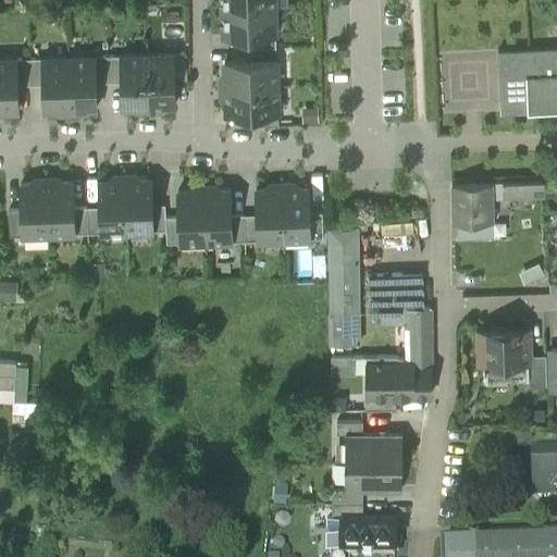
[(221,0),(222,9),(274,8),(274,7),(274,0),(221,0)]
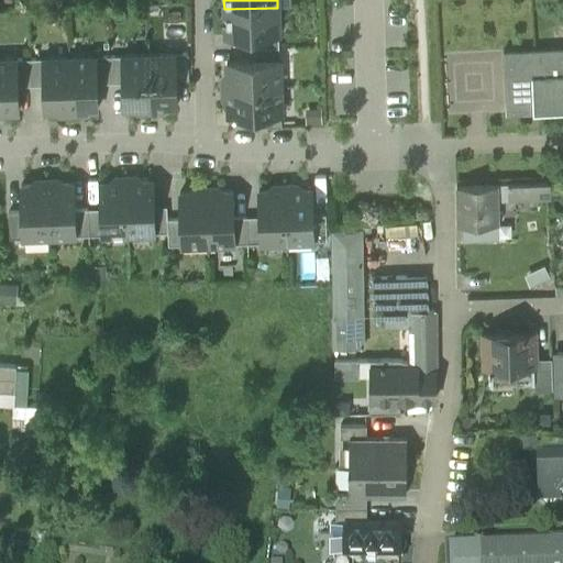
[(278,34),(277,8),(224,9),(225,35),(252,35),(278,34)]
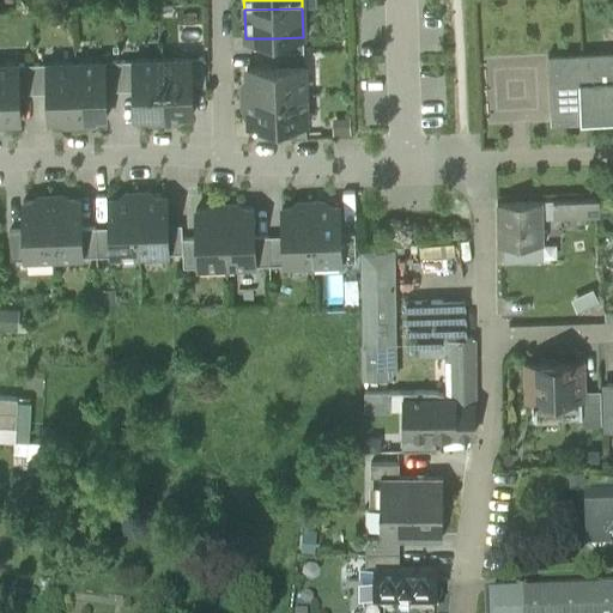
[(274,38),(274,52),(303,52),(303,37),(274,38)]
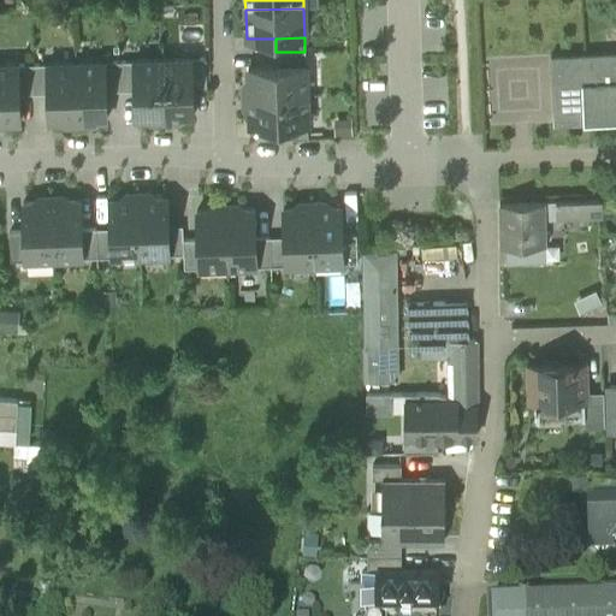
[(306,66),(304,52),(276,52),(277,67),(306,66)]
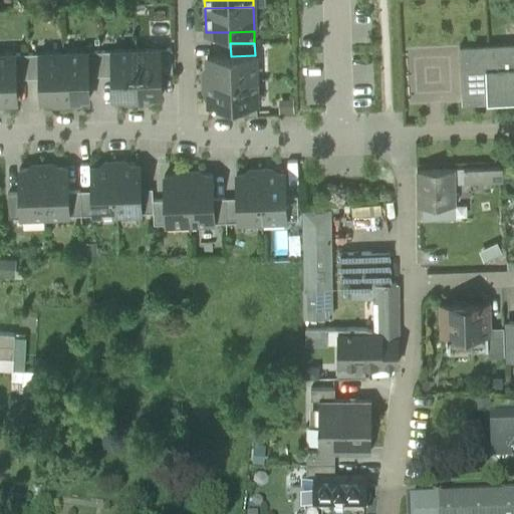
[(486,90),(487,102),(513,100),(513,43),(484,45),(485,69),(486,90)]
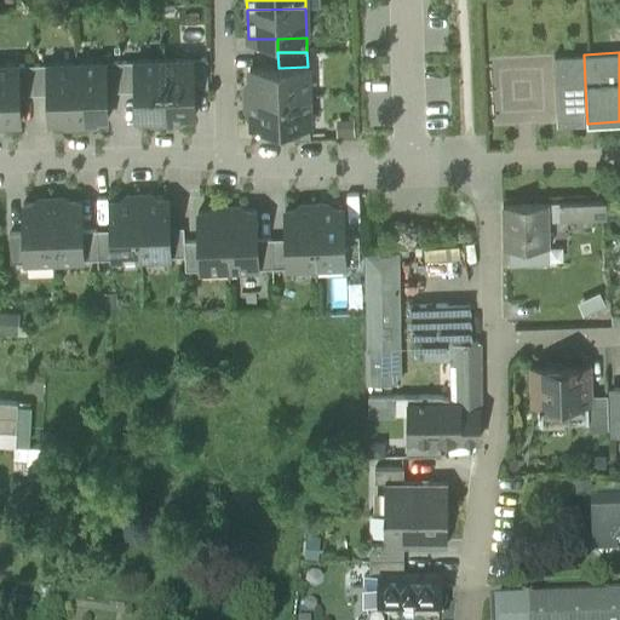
[(584,55),(569,56),(570,73),(555,73),(556,85),(563,85),(585,84),(584,55)]
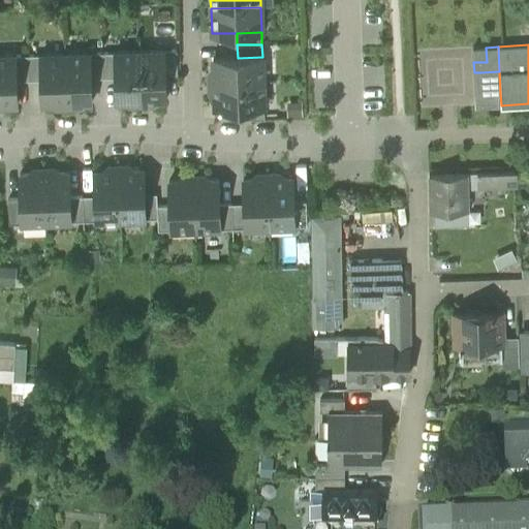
[(473,48),(473,62),(487,62),(486,48),(473,48)]
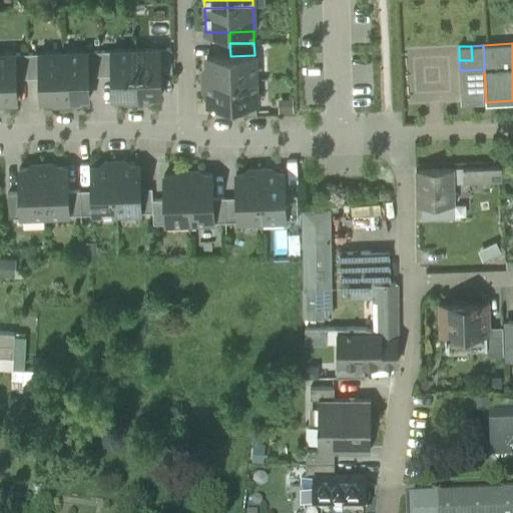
[(159,49),(135,50),(137,98),(161,97),(160,73),(159,49)]
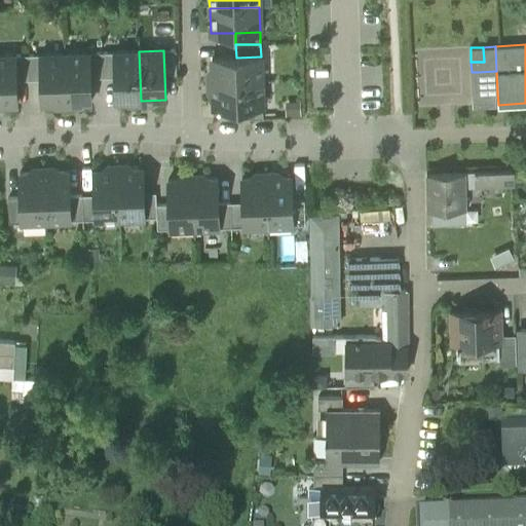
[(163,50),(164,75),(177,75),(176,50),(163,50)]
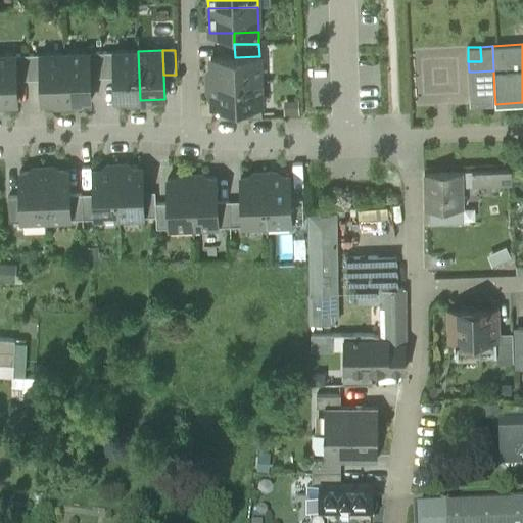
[(115,101),(140,100),(138,51),(113,52),(114,77),(115,101)]
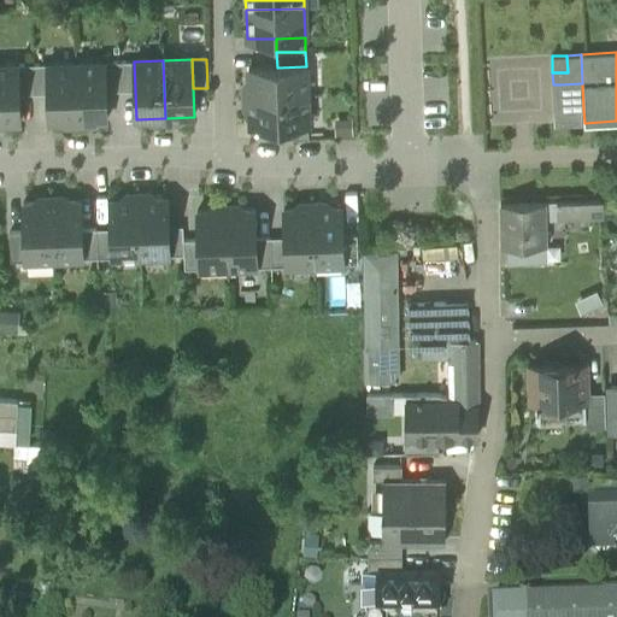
[(105,62),(76,63),(78,121),(107,119),(106,92),(105,62)]
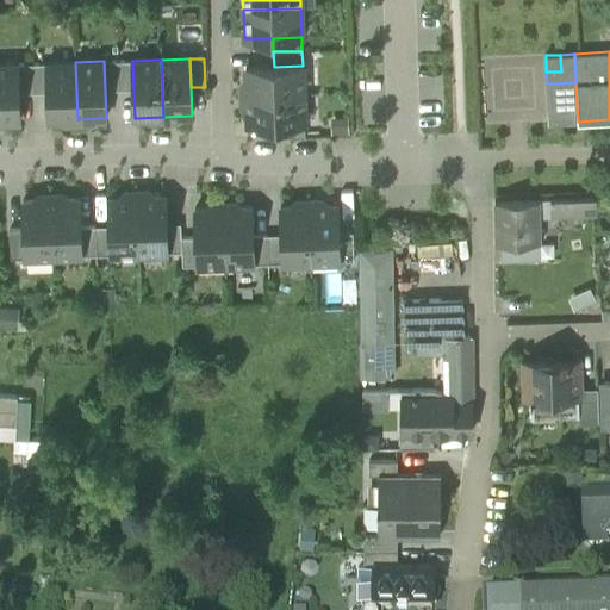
[(105,91),(119,89),(118,61),(104,61),(105,91)]
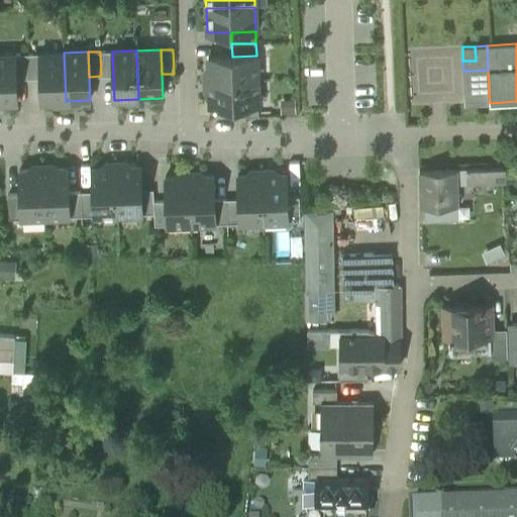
[(112,52),(100,52),(101,76),(113,76),(112,52)]
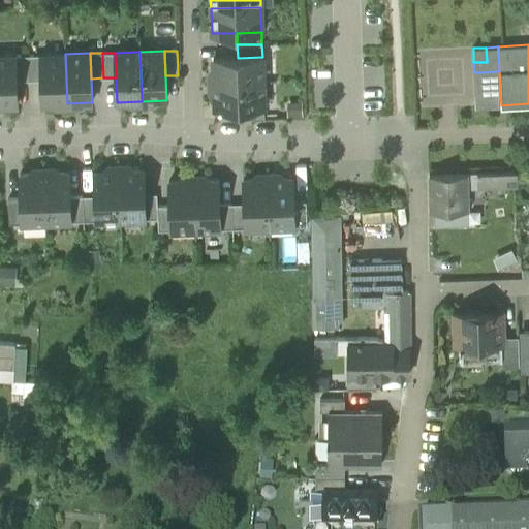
[(42,104),(67,103),(65,54),(40,55),(41,80),(42,104)]
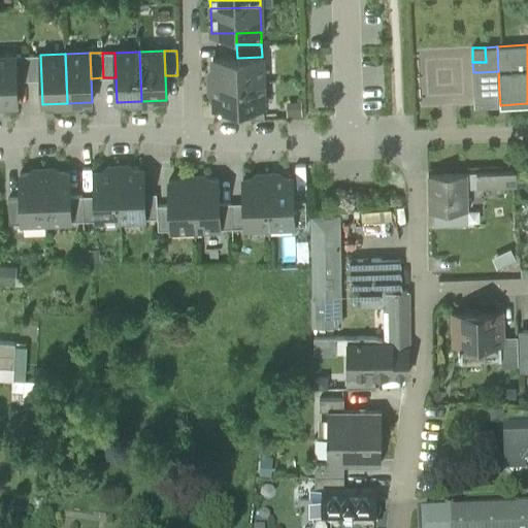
[(17,80),(29,80),(28,55),(15,56),(17,80)]
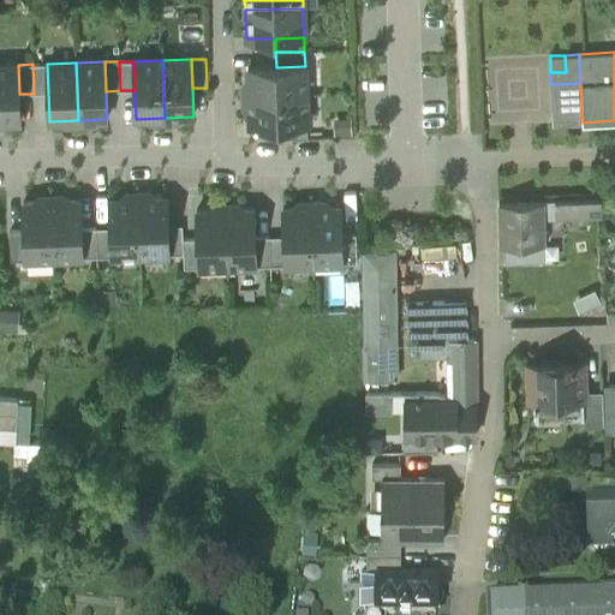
[(47,64),(33,64),(34,94),(48,93),(47,64)]
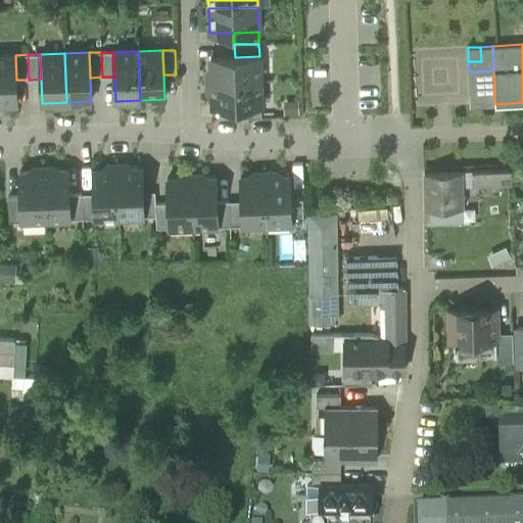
[(15,55),(0,55),(0,104),(17,104),(16,80),(15,55)]
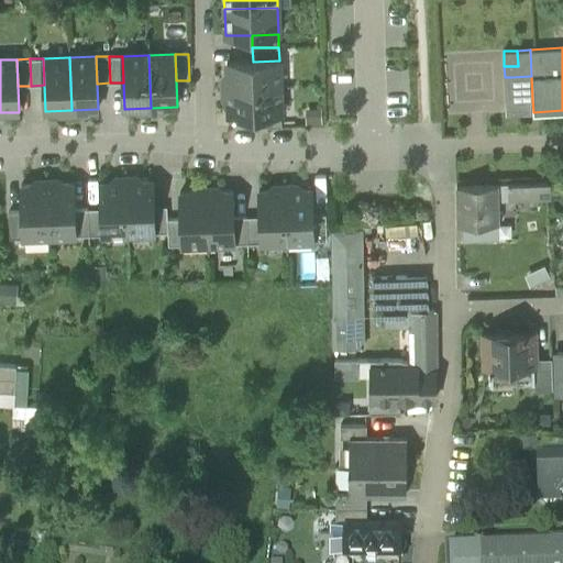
[(227,62),(228,88),(280,87),(279,61),(253,62),(227,62)]
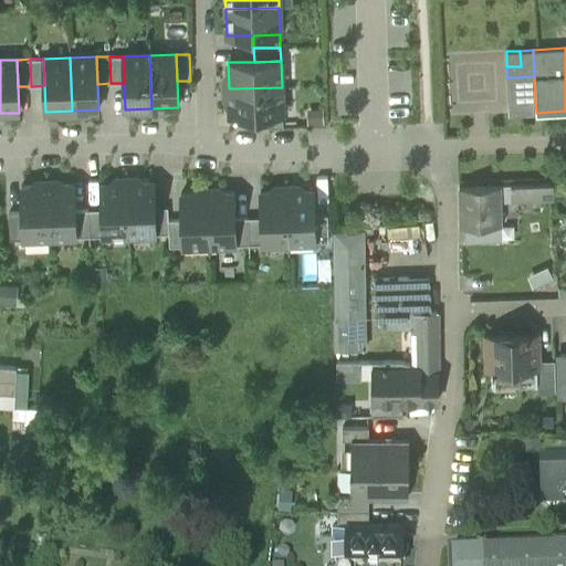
[(515,101),(514,77),(507,77),(509,114),(536,113),(535,100),(515,101)]
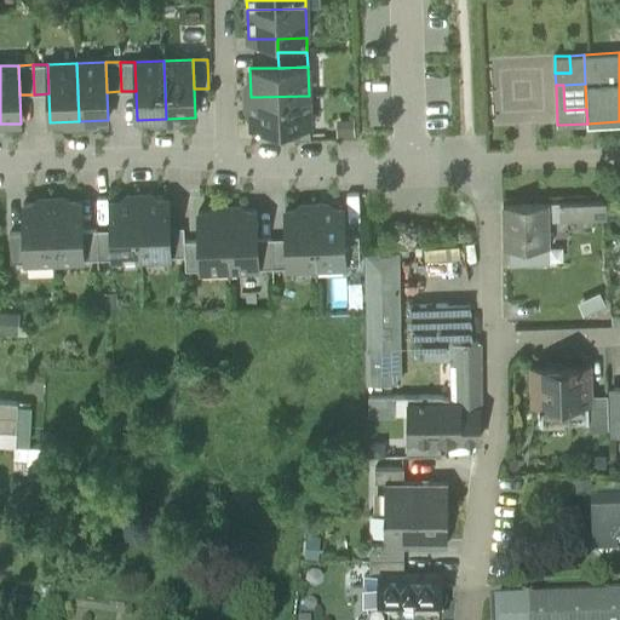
[(309,125),(309,96),(251,97),(252,126),(280,125),(309,125)]
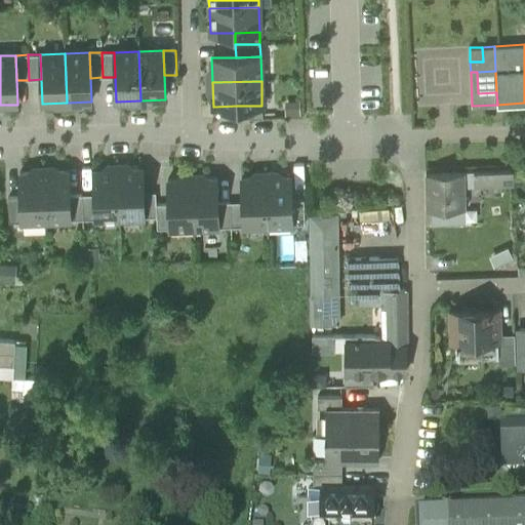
[(237,106),(238,118),(263,118),(261,106),(237,106)]
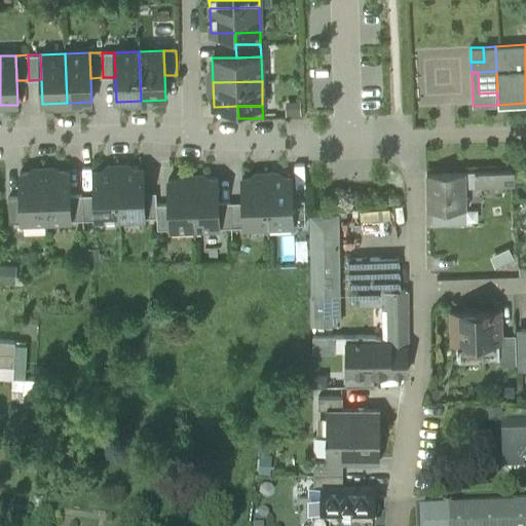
[(143,168),(118,170),(120,219),(145,218),(144,193),(143,168)]
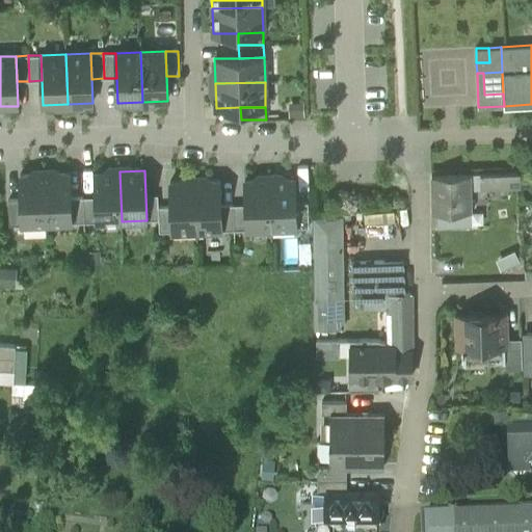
[(97,221),(122,221),(120,171),(95,171),(96,196),(97,221)]
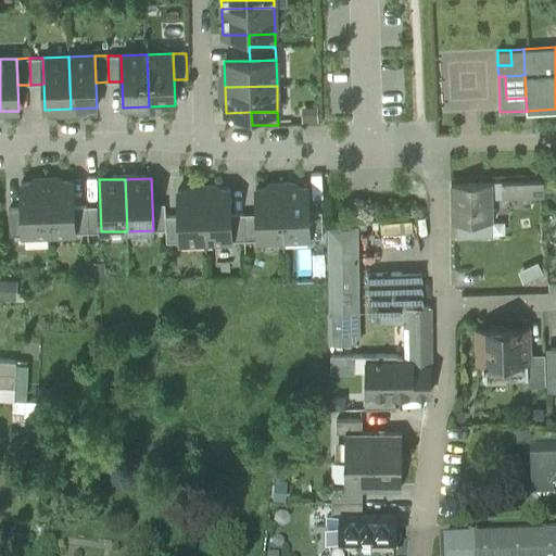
[(503,198),(544,197),(543,179),(502,181),(503,198)]
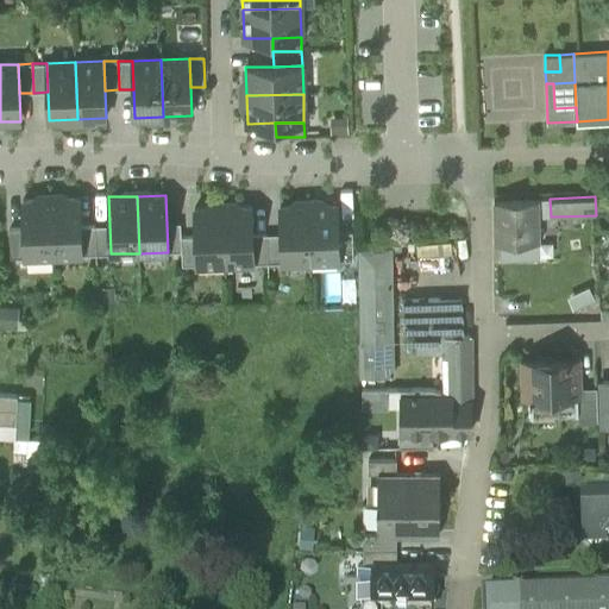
[(80,198),(51,199),(54,256),(82,255),(81,226),(80,198)]
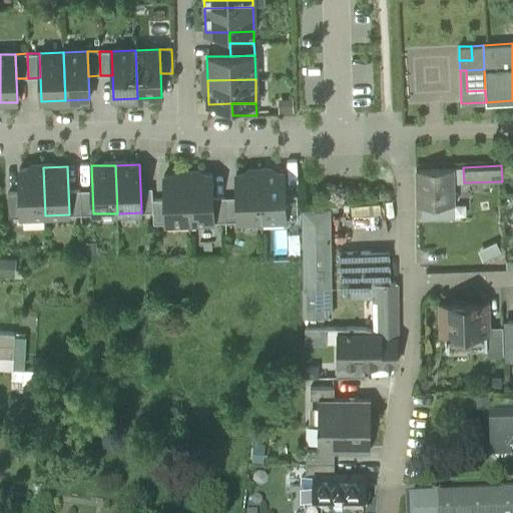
[(21,216),(45,215),(43,167),(19,168),(20,192),(21,216)]
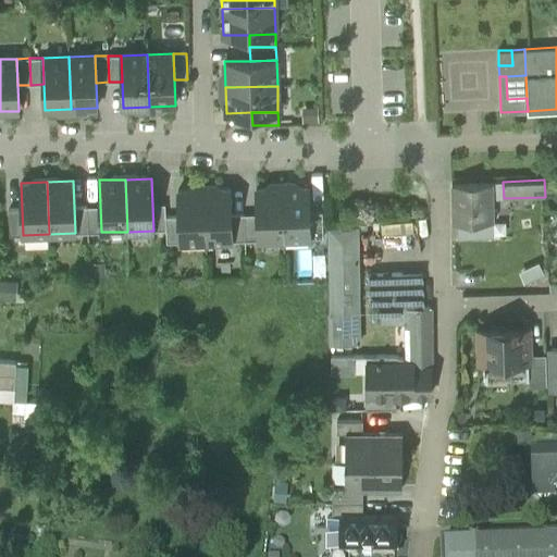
[(494,221),(493,198),(493,182),(452,184),(453,223),(457,222),(493,221),(494,221)]
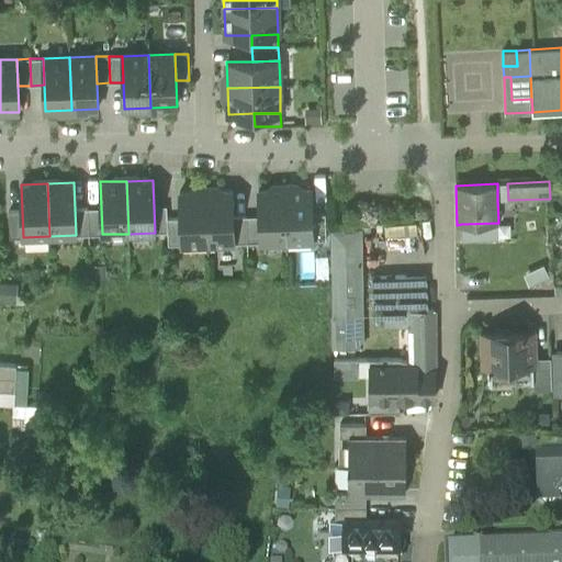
[(507,183),(497,183),(497,200),(508,200),(507,183)]
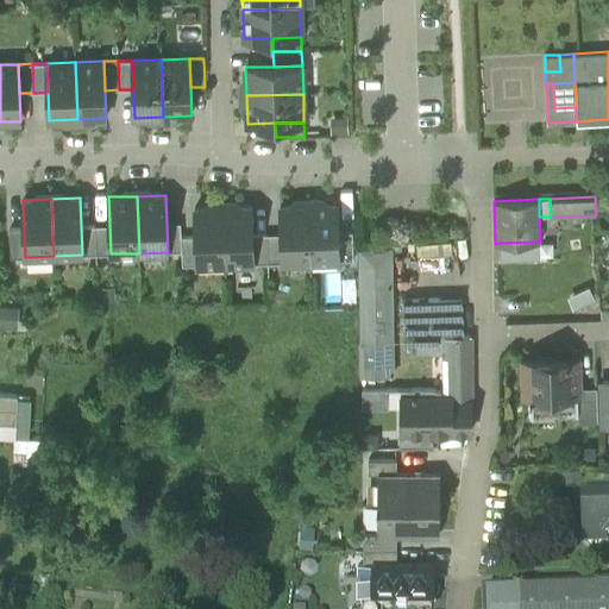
[(337,202),(308,203),(311,261),(339,259),(338,231),(337,202)]
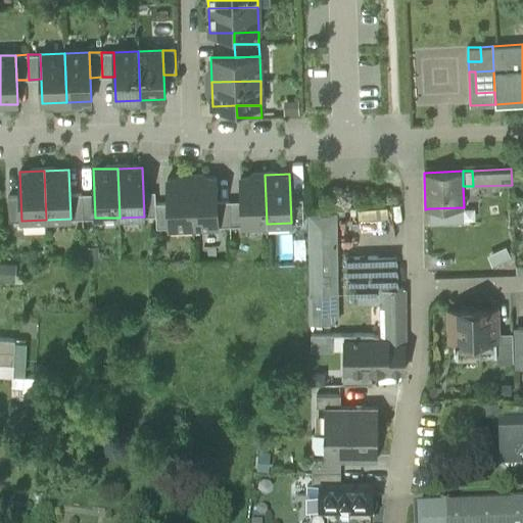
[(242,225),(267,224),(265,175),(240,176),(241,200),(242,225)]
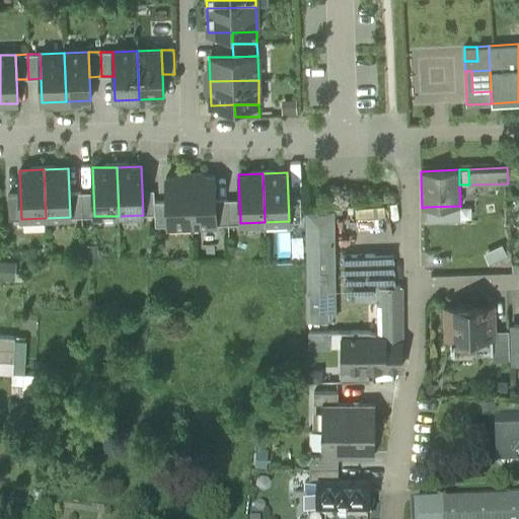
[(214,175),(190,176),(192,225),(216,224),(215,200),(214,175)]
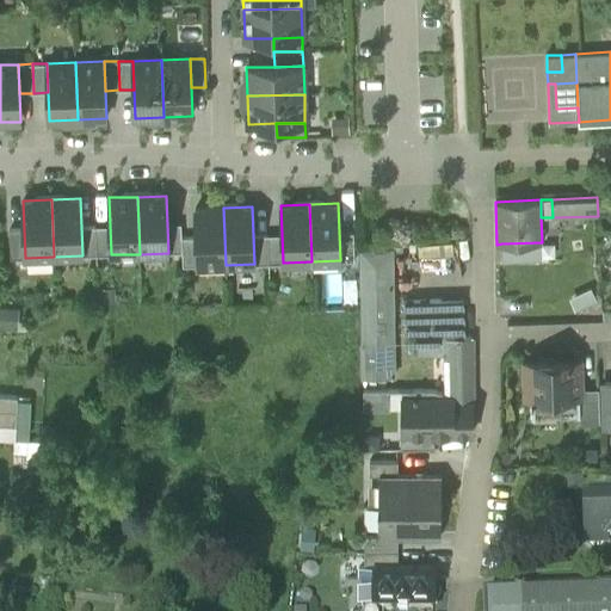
[(197,265),(226,265),(223,208),(195,209),(196,236),(197,265)]
